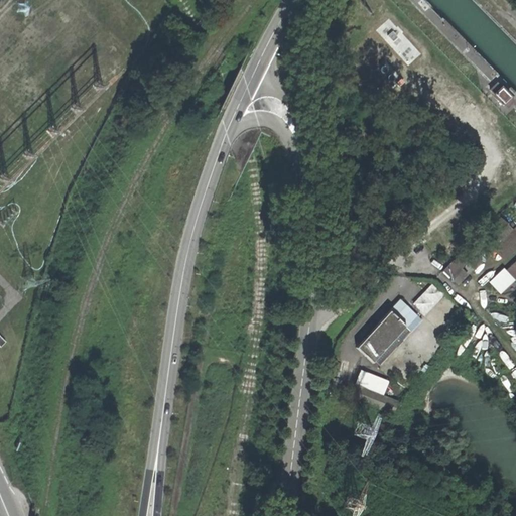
[(506,105),(512,99),(495,81),(489,86),(506,105)]
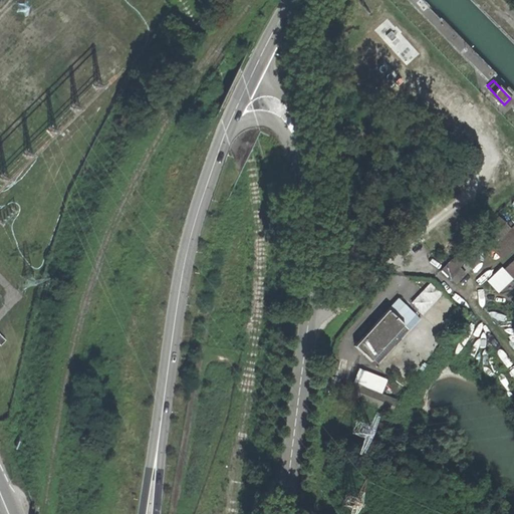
[(472,216),(464,224),(471,230),(478,223),(472,216)]
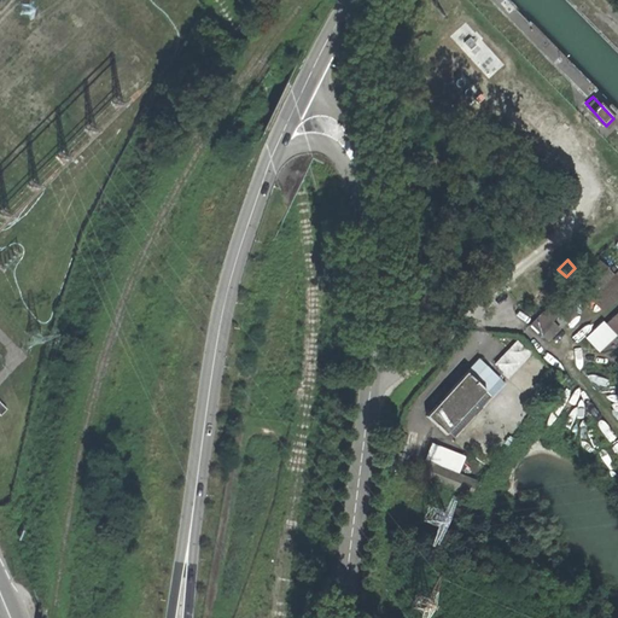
[(561,296),(544,312),(555,324),(572,307),(561,296)]
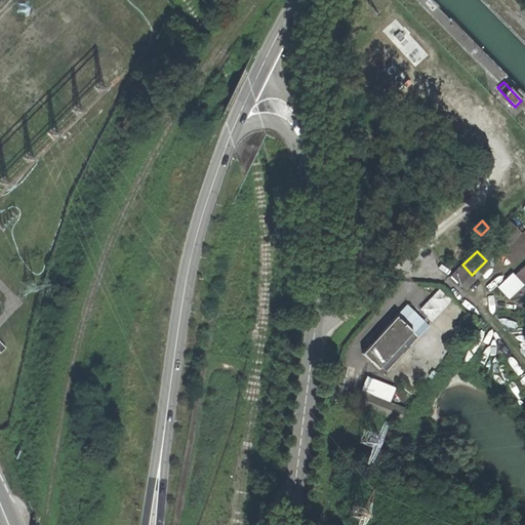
[(524,263),(498,285),(510,298),(524,284),(524,263)]
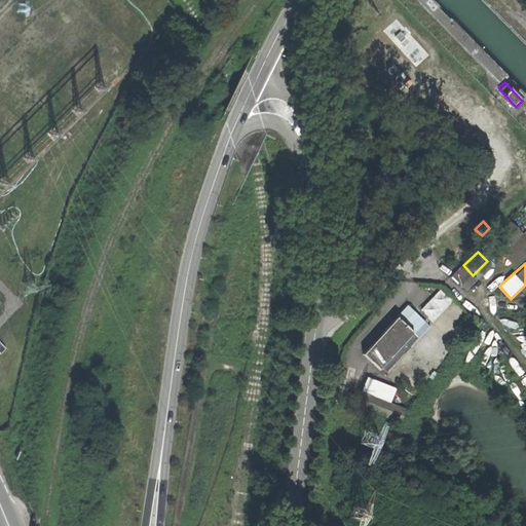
[(470,278),(460,268),(450,277),(459,287),(470,278)]
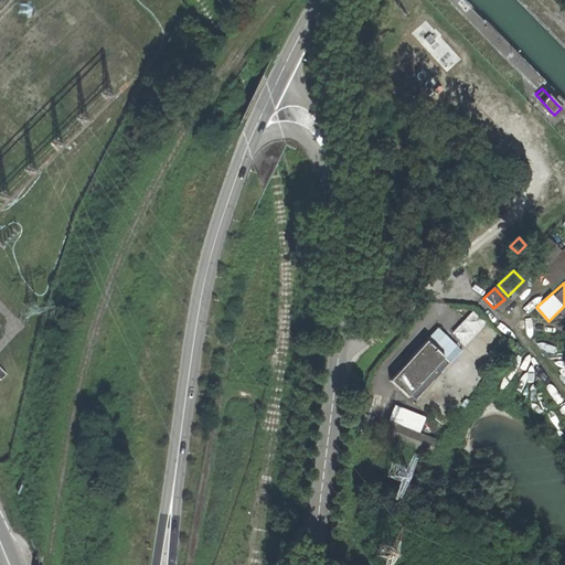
[(475,309),(452,331),(466,344),(488,322),(475,309)]
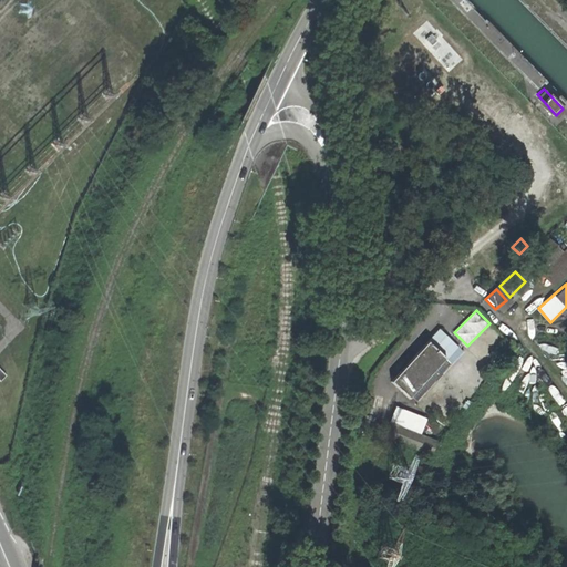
[(398,343),(393,338),(383,347),(389,353),(398,343)]
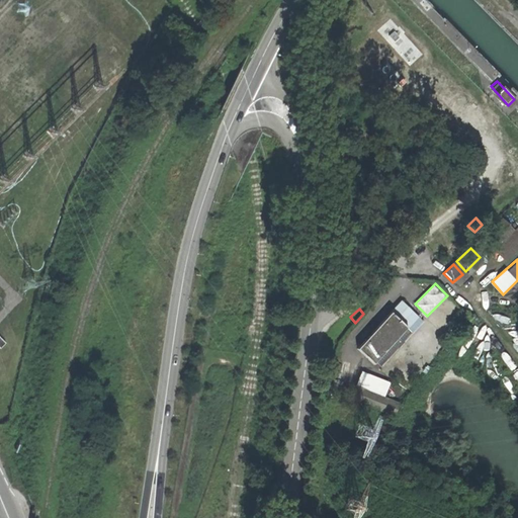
[(405,329),(389,312),(351,347),(367,364),(386,346),(405,329)]
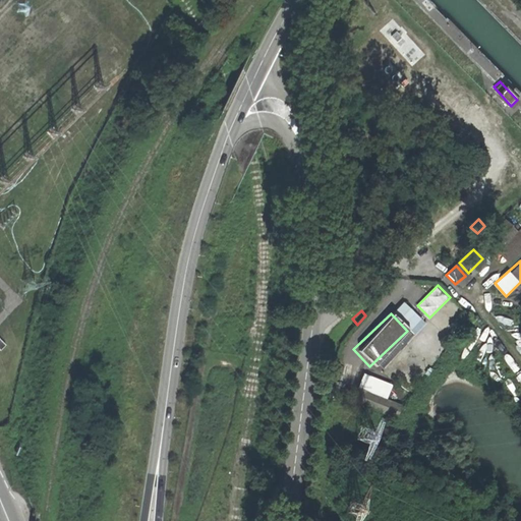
[(391,385),(363,374),(353,401),(395,416),(400,404),(386,399),(391,385)]
